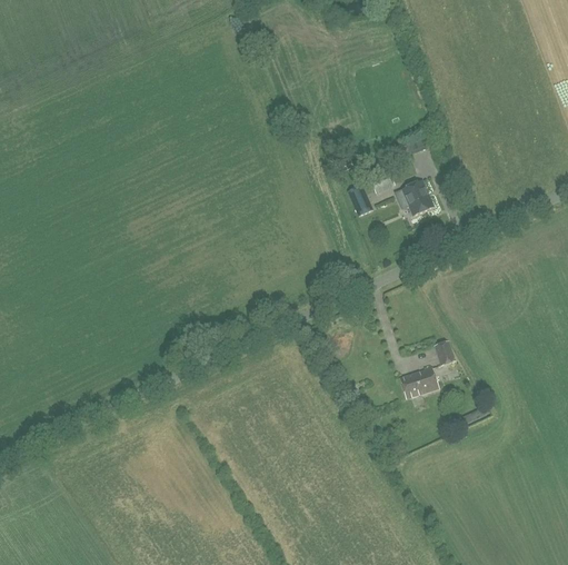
[(338,170),(352,165),(348,154),(334,159),(338,170)]
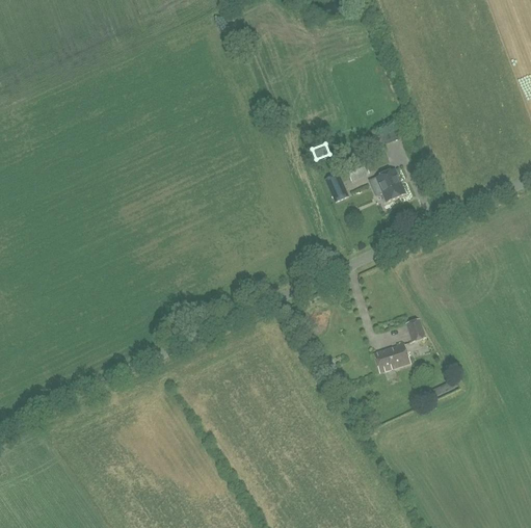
[(362,158),(361,157),(345,163),(346,164),(344,165),(350,179),(369,172),(363,158),(362,158)]
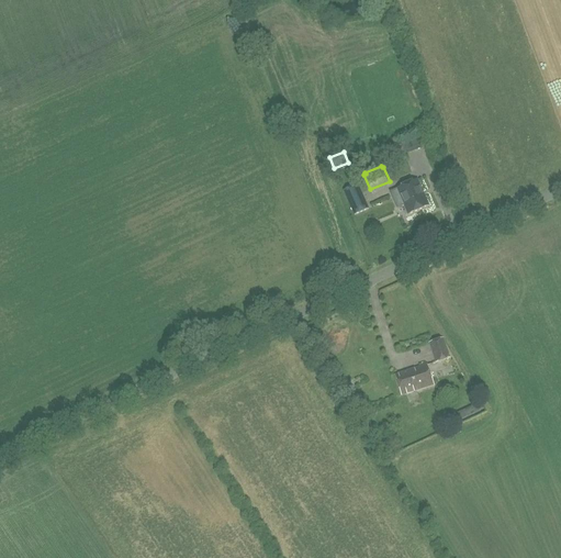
[(407,211),(427,202),(416,176),(396,185),(407,211)]
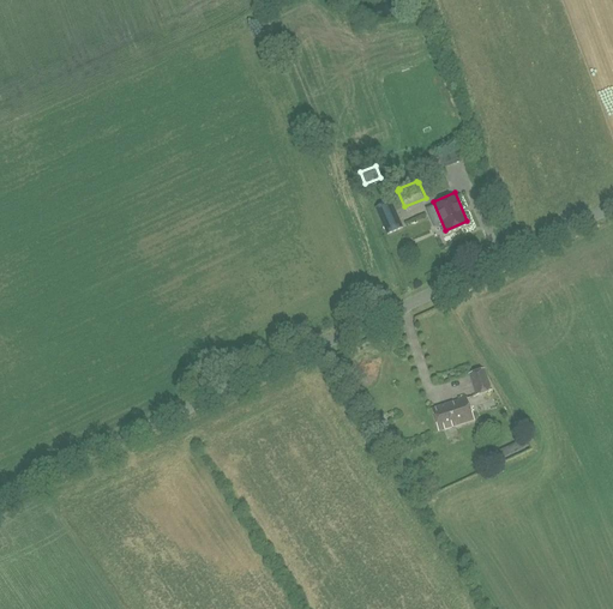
[(385,231),(402,224),(390,197),(373,204),(385,231)]
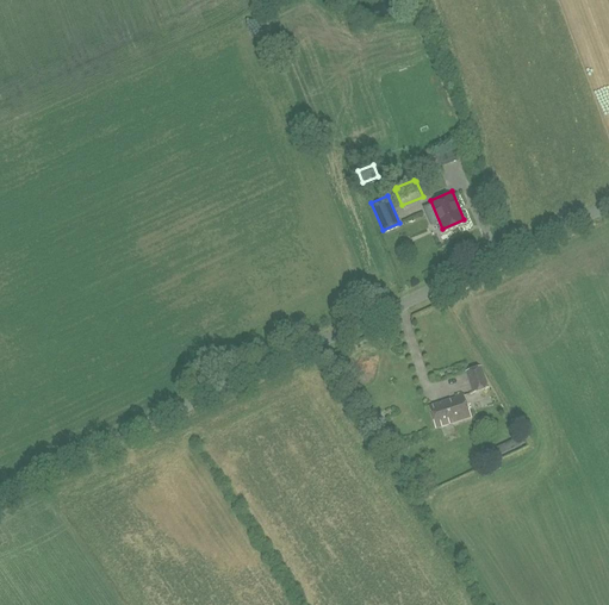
[(471,390),(488,385),(480,362),(464,368),(471,390)]
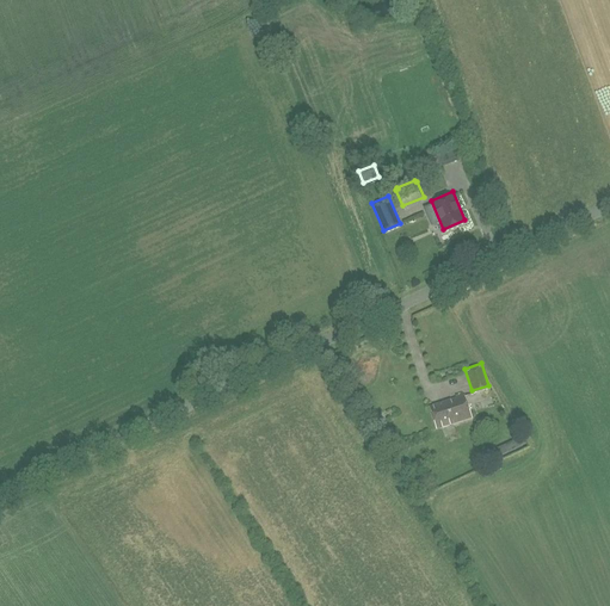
[(490,388),(478,389),(479,401),(490,400),(490,388)]
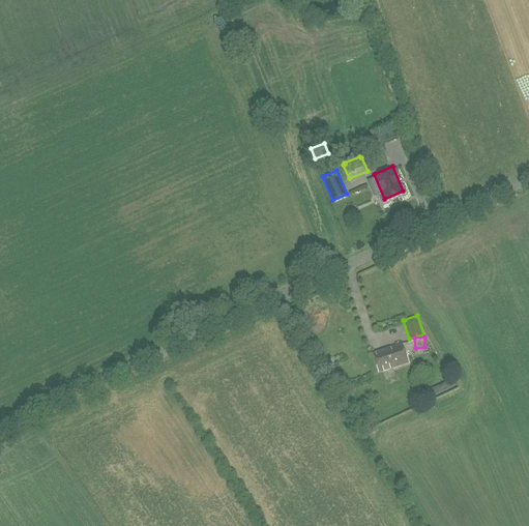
[(377,368),(406,358),(400,340),(371,349),(377,368)]
